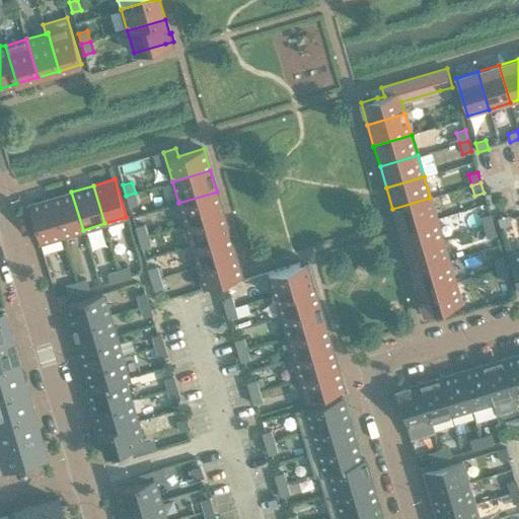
[(71,192),(50,198),(62,236),(83,230),(71,192)]
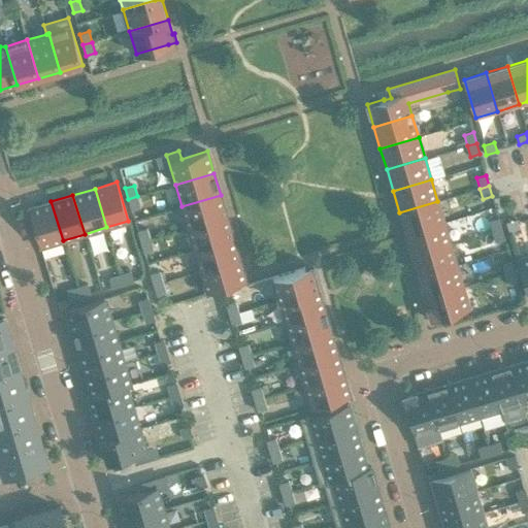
[(182,206),(188,228),(227,217),(221,195),(182,206)]
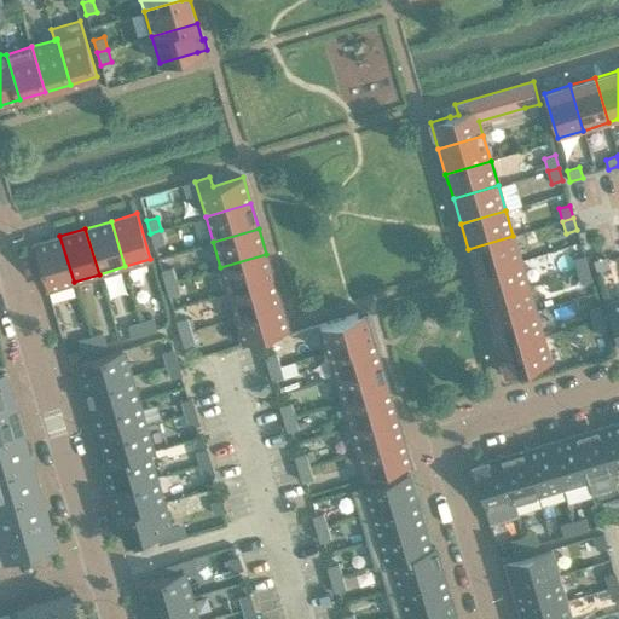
[(161,230),(150,233),(154,246),(165,242),(161,230)]
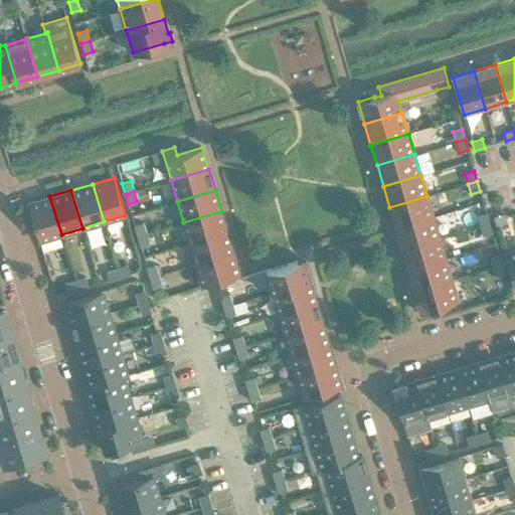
[(61,234),(49,196),(28,203),(39,240),(61,234)]
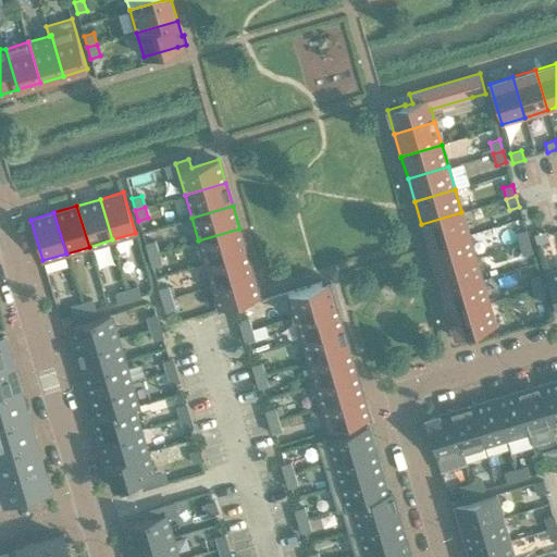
[(428,246),(468,234),(461,212),(421,224),(428,246)]
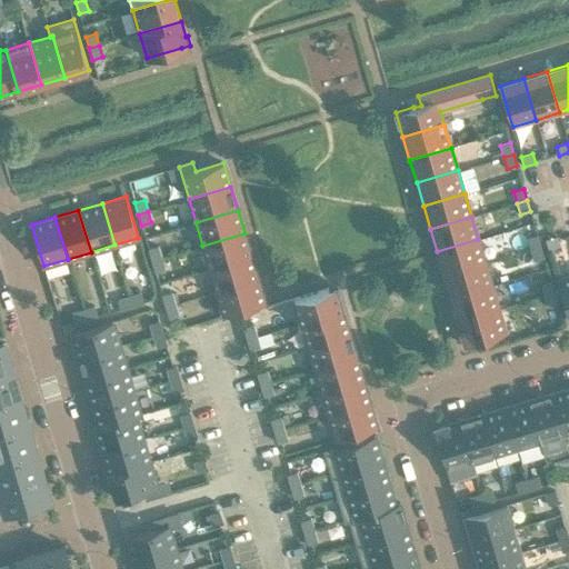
[(202,246),(209,269),(251,256),(245,233),(202,246)]
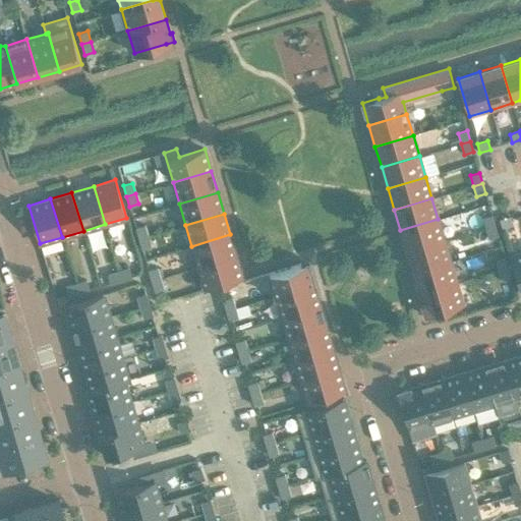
[(491,215),(482,218),(486,228),(495,225),(491,215)]
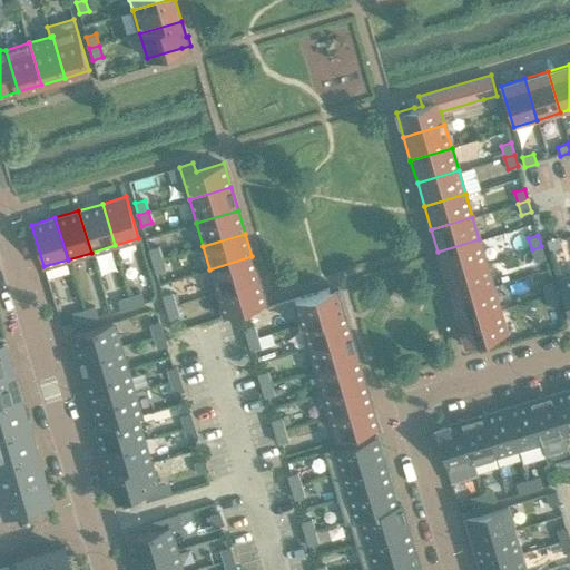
[(561,246),(558,236),(547,239),(549,249),(561,246)]
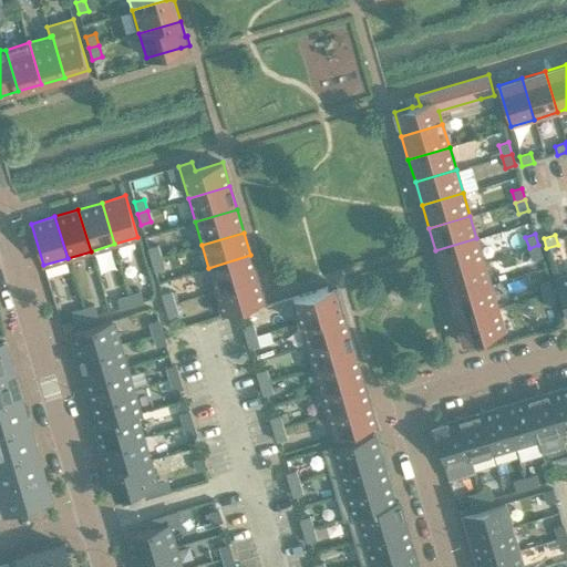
[(476,238),(435,250),(442,274),(483,261),(476,238)]
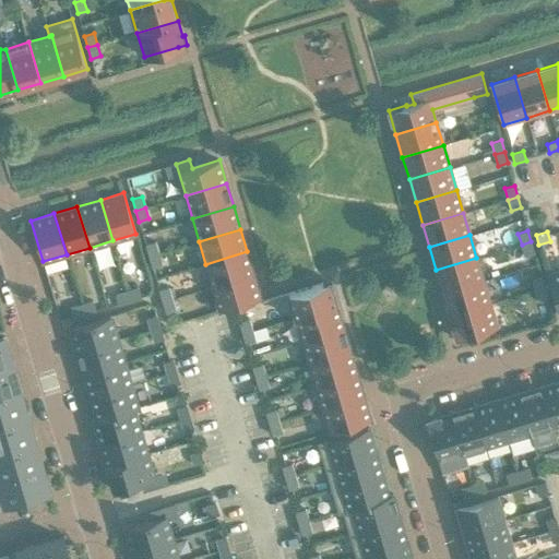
[(146,245),(150,256),(159,253),(155,241),(146,245)]
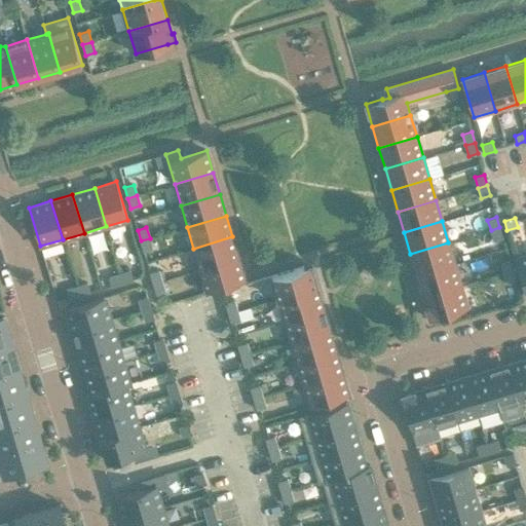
[(494,240),(503,238),(499,227),(491,230),(494,240)]
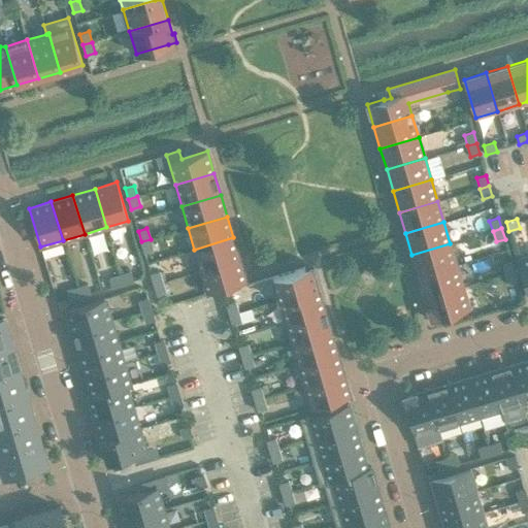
[(194,250),(200,271),(239,259),(233,237),(194,250)]
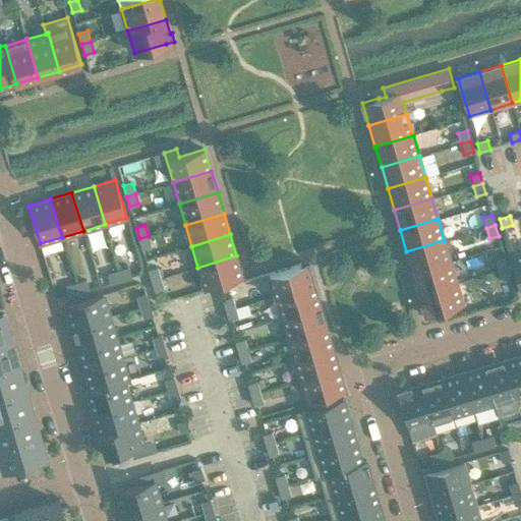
[(149,236),(139,238),(142,249),(152,246),(149,236)]
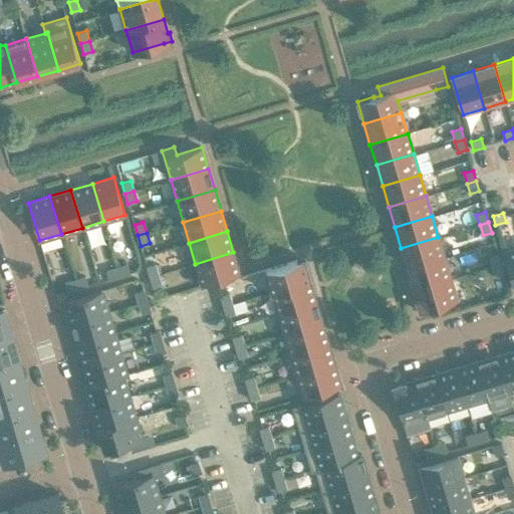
[(407,269),(445,258),(438,237),(401,248),(407,269)]
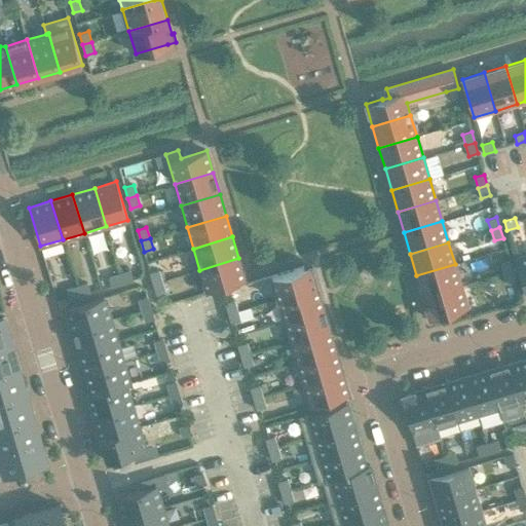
[(525,255),(515,258),(525,294),(525,255)]
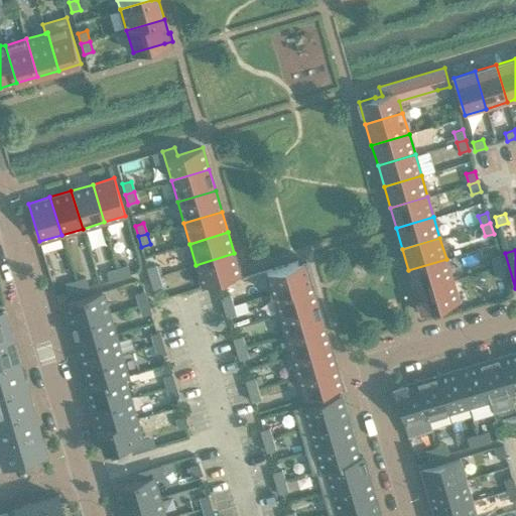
[(234,253),(196,265),(203,286),(241,275),(234,253)]
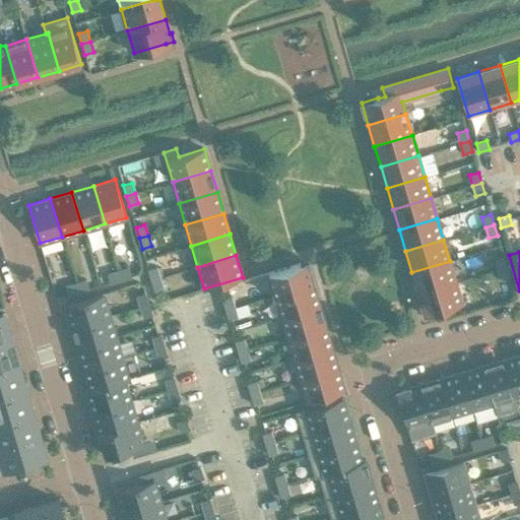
[(504,256),(495,259),(498,269),(507,267),(504,256)]
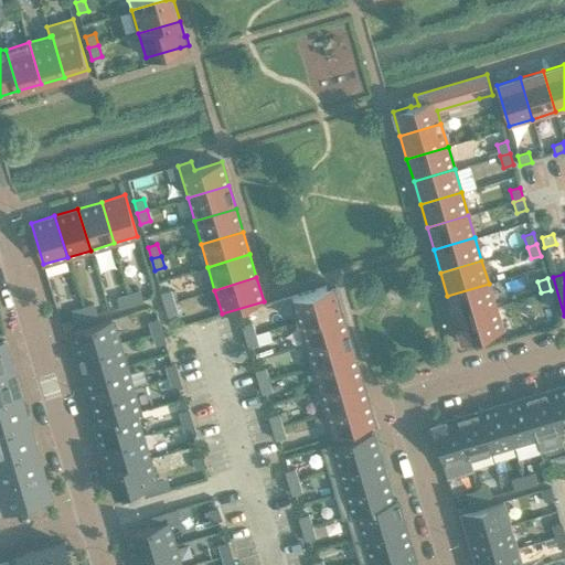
[(291,297),(299,320),(340,308),(336,294),(338,292),(334,284),(291,297)]
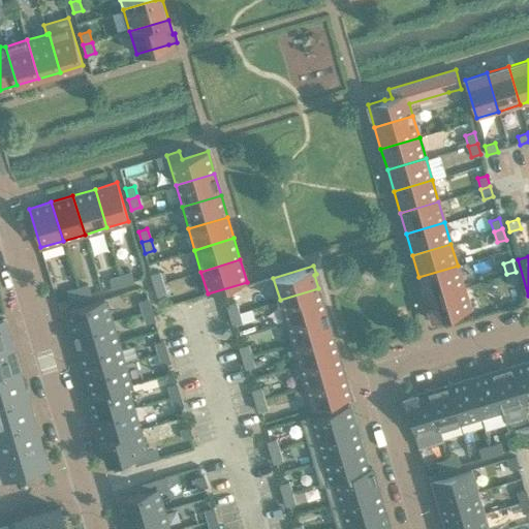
[(458,266),(418,277),(425,299),(464,287),(458,266)]
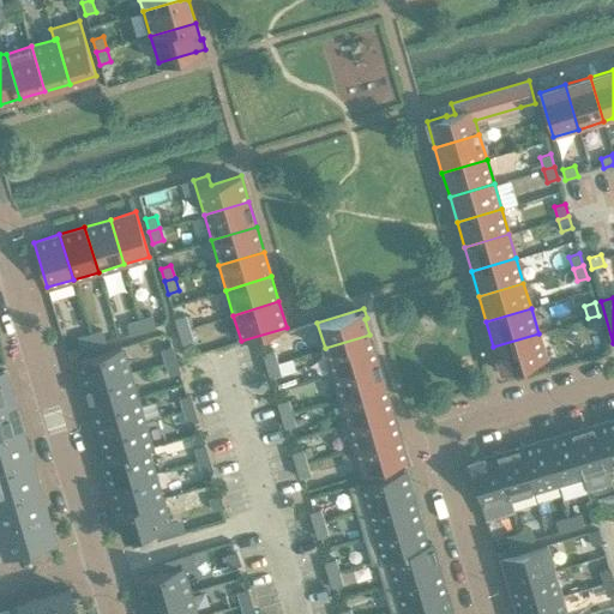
[(151,315),(139,319),(143,330),(155,326),(151,315)]
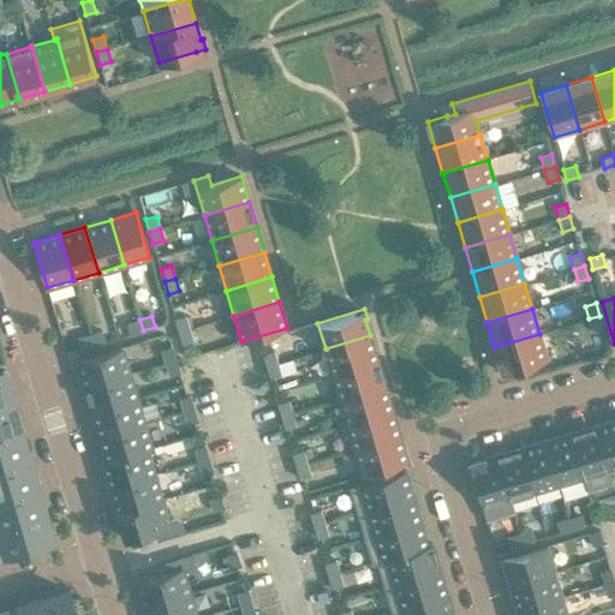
[(175,318),(179,332),(190,328),(186,316),(175,318)]
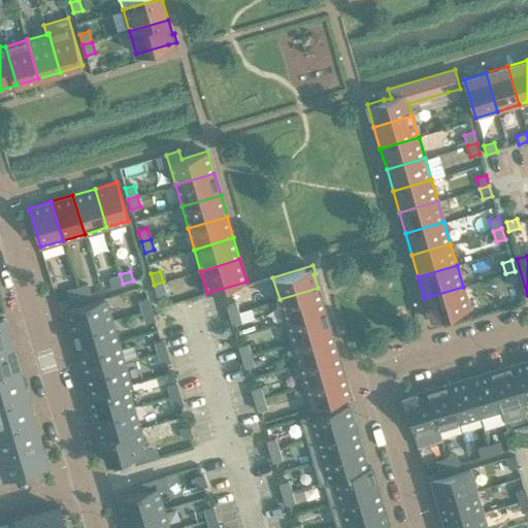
[(508,285),(518,282),(515,271),(505,273),(508,285)]
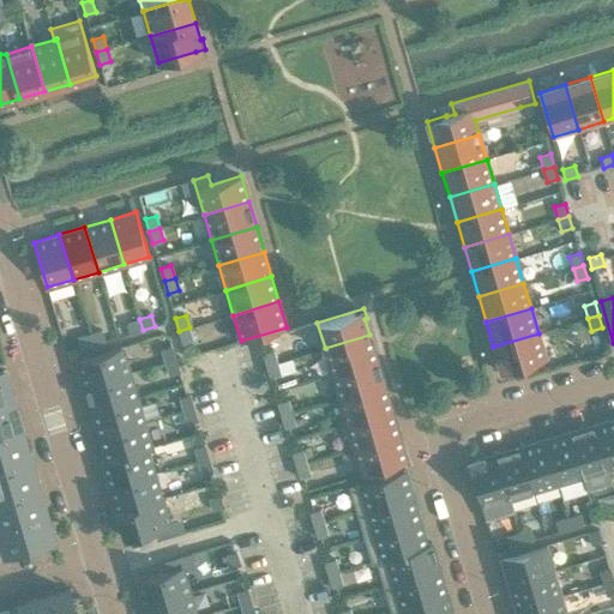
[(143,330),(139,319),(127,323),(130,333),(143,330)]
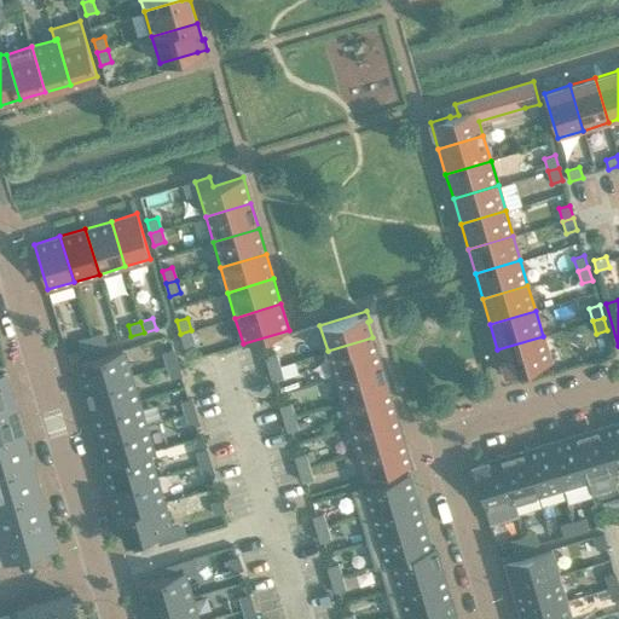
[(191,330),(180,334),(184,346),(195,342),(191,330)]
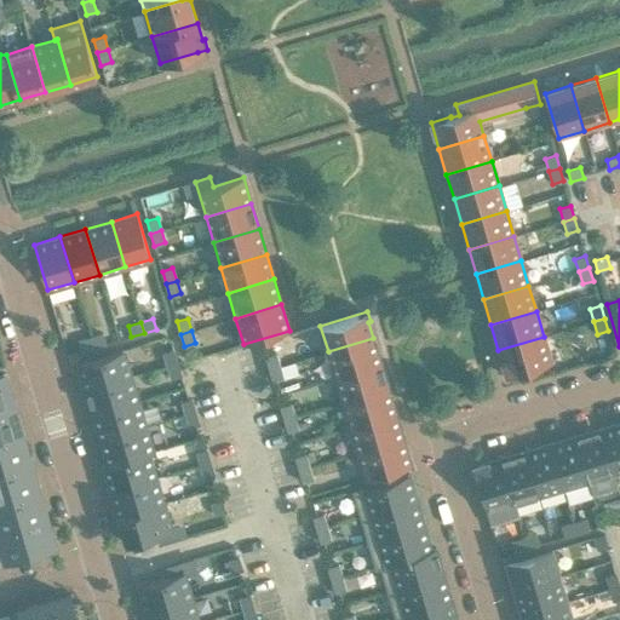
[(103,333),(91,338),(93,348),(107,344),(103,333)]
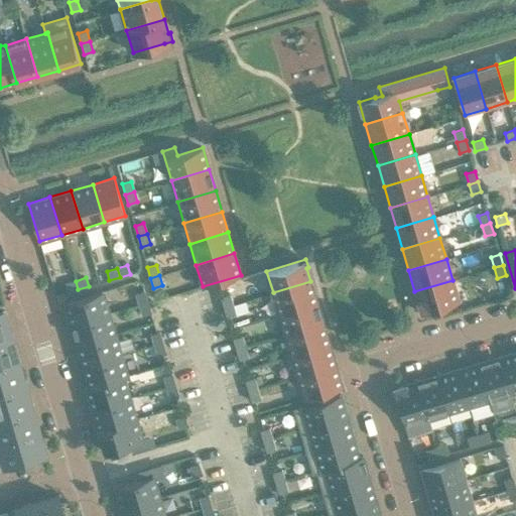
[(421,312),(459,301),(453,280),(414,291),(421,312)]
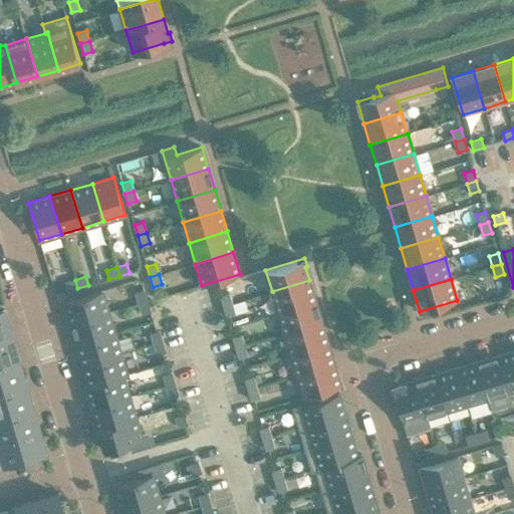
[(77,288),(75,280),(64,283),(67,292),(77,288)]
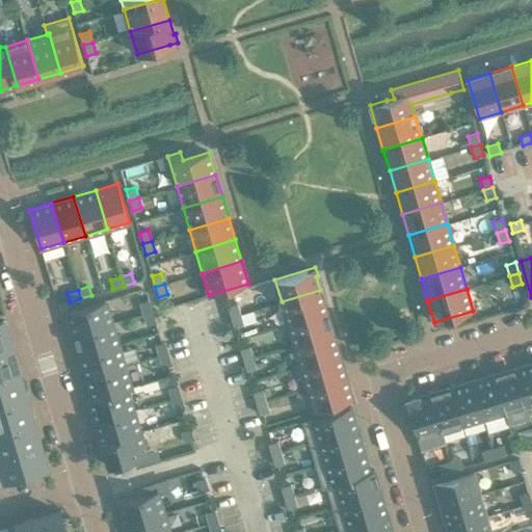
[(282,301),(288,323),(327,312),(320,290),(282,301)]
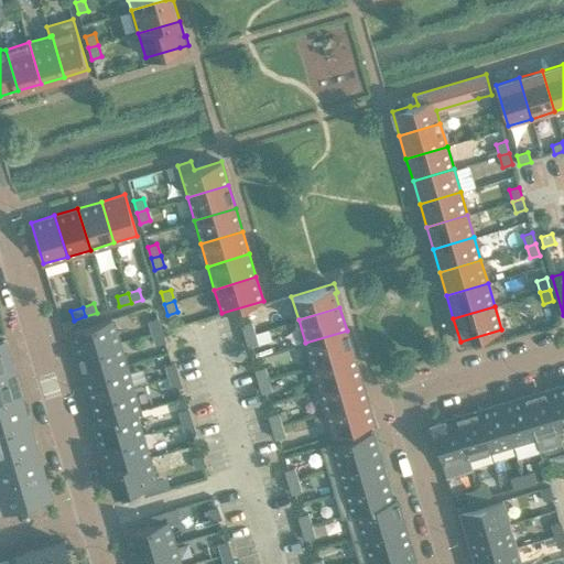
[(71,331),(78,354),(119,342),(112,318),(71,331)]
